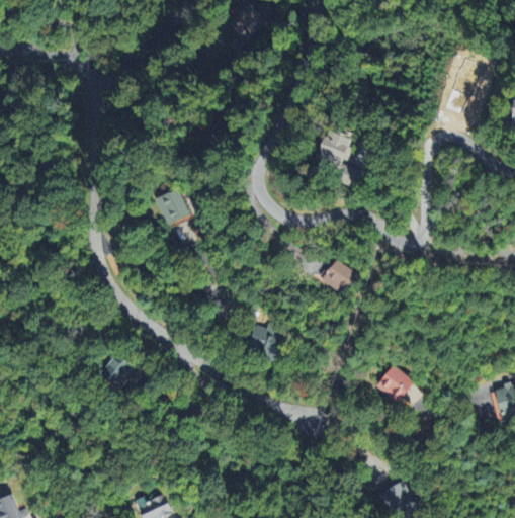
[(248,4),(235,16),(242,24),(225,41),(233,51),(274,11),(263,0),(259,0),(252,8),(248,4)]
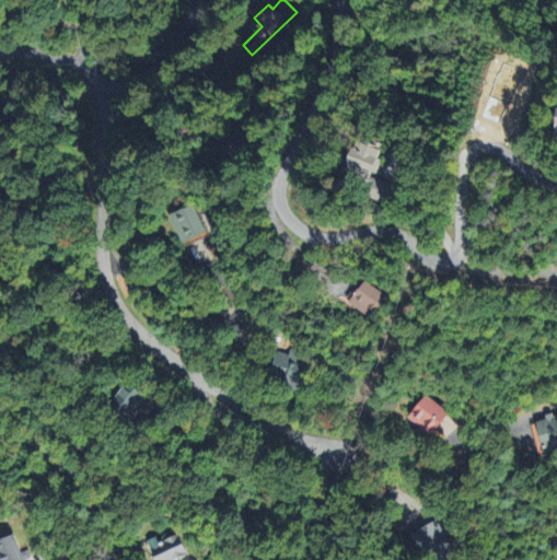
[(556,113),(547,113),(549,94),(531,92),(529,111),(522,111),(521,127),(529,127),(528,144),(553,146),(552,154),(556,154),(556,113)]
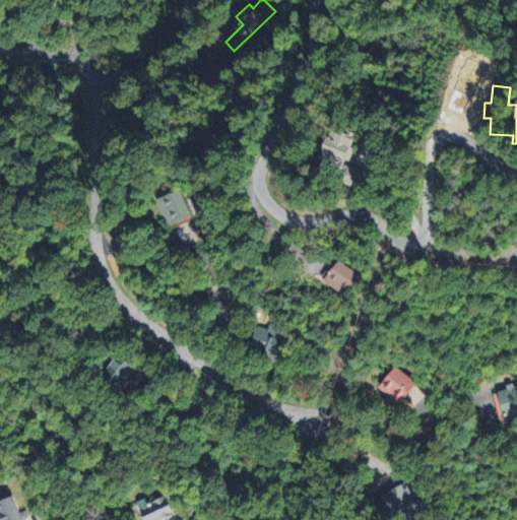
[(213,148),(228,125),(207,114),(194,137),(213,148)]
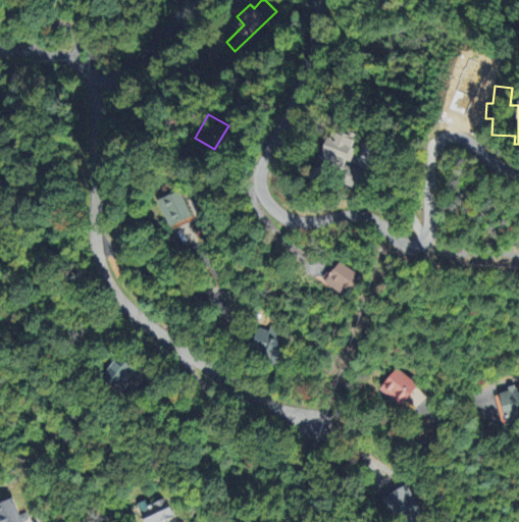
[(344,189),(351,169),(342,165),(348,149),(342,147),(344,140),(319,131),(307,163),(334,173),(330,184),(344,189)]
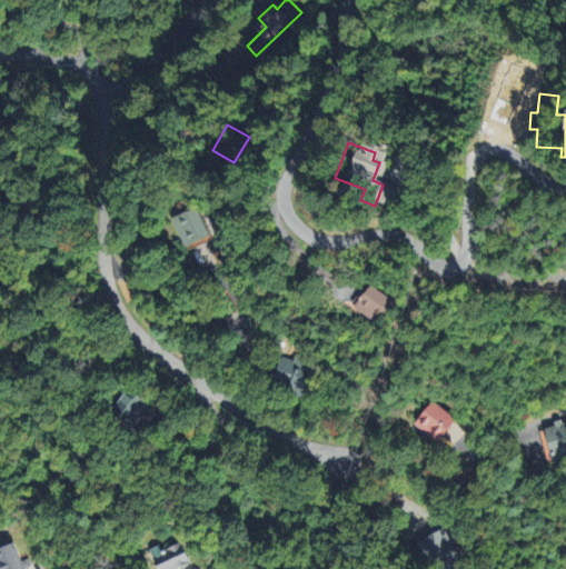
[(209,237),(195,207),(169,218),(184,248),(209,237)]
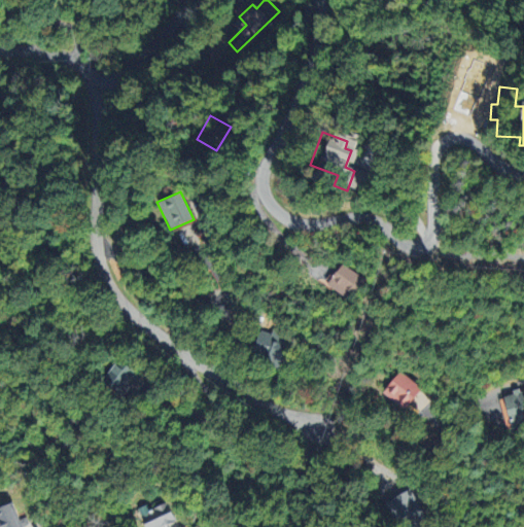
[(348,301),(364,281),(342,264),(326,283),(348,301)]
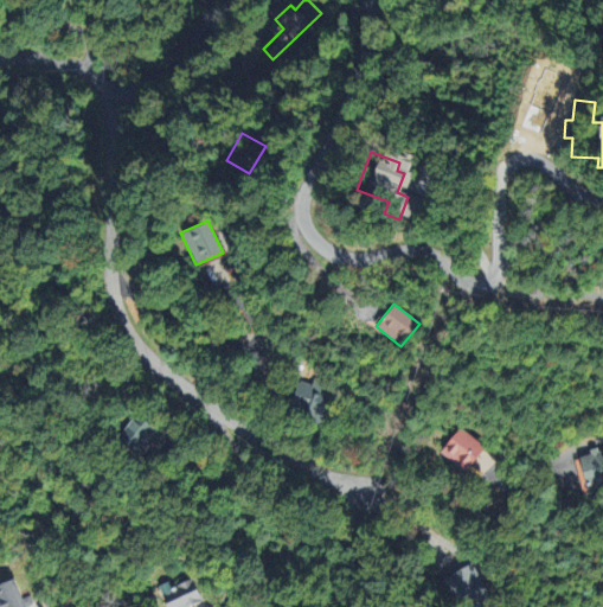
[(308,385),(297,381),(289,403),(322,415),(332,393),(319,388),(321,382),(310,378),(308,385)]
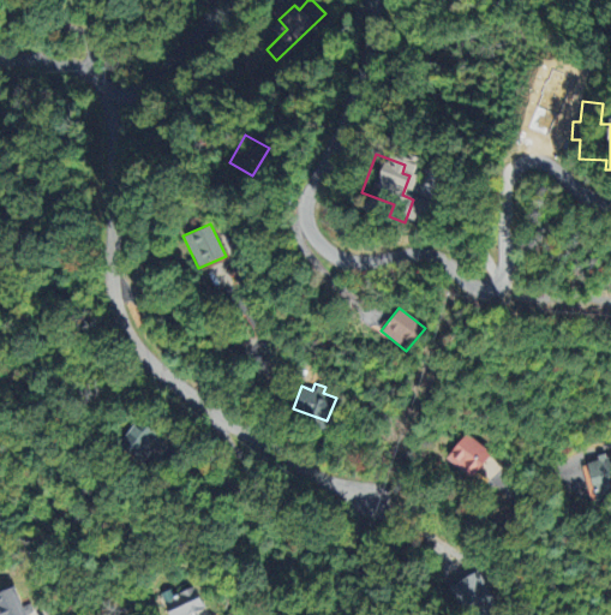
[(141,453),(156,433),(137,419),(123,439),(141,453)]
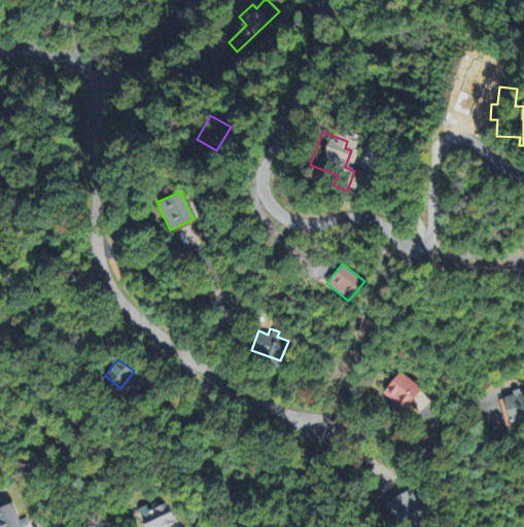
[(423,387),(397,371),(383,395),(410,411),(423,387)]
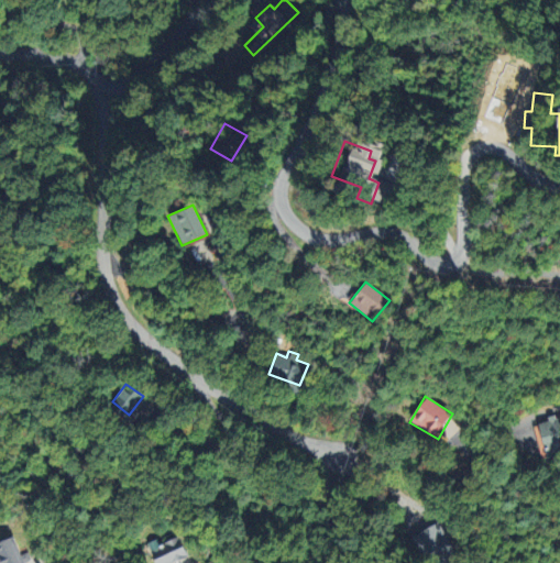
[(559,415),(545,419),(546,422),(531,426),(540,459),(559,453),(559,415)]
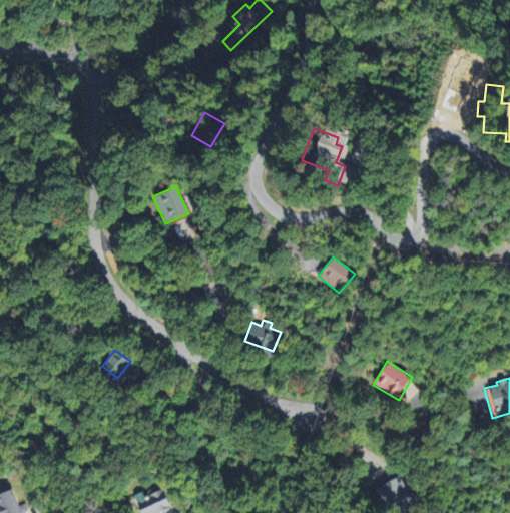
[(373,490),(386,512),(394,512),(412,502),(396,476),(373,490)]
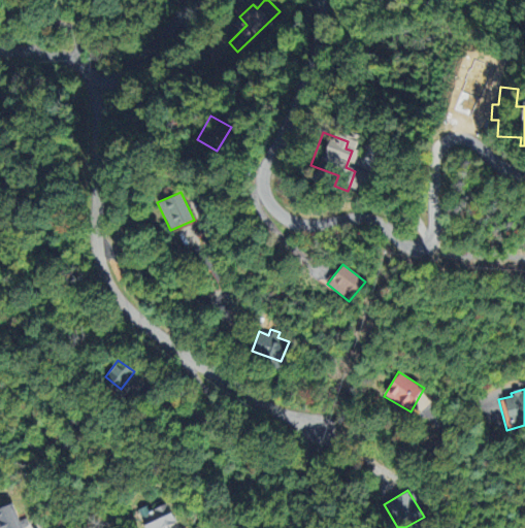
[(0,527),(22,527),(14,503),(0,507),(0,527)]
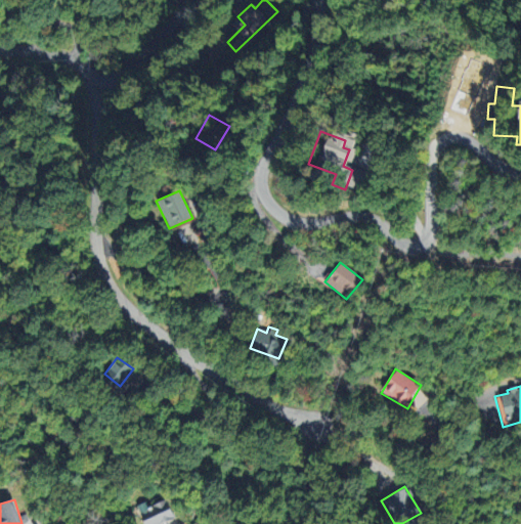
[(137,523),(155,523),(171,518),(164,500),(133,513),(137,523)]
